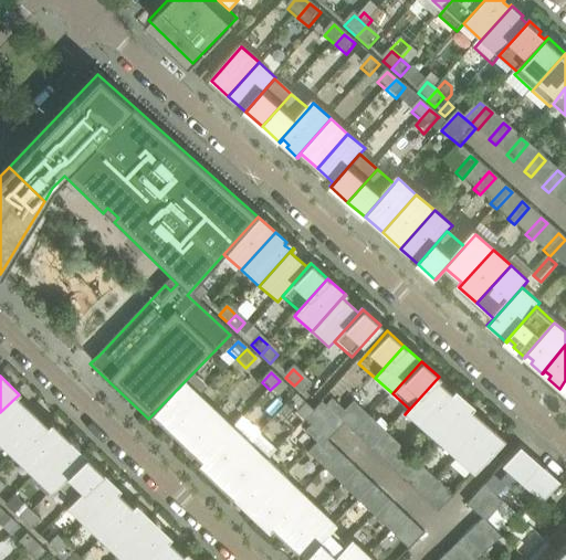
[(311,386),(302,378),(294,386),(302,394),(311,386)]
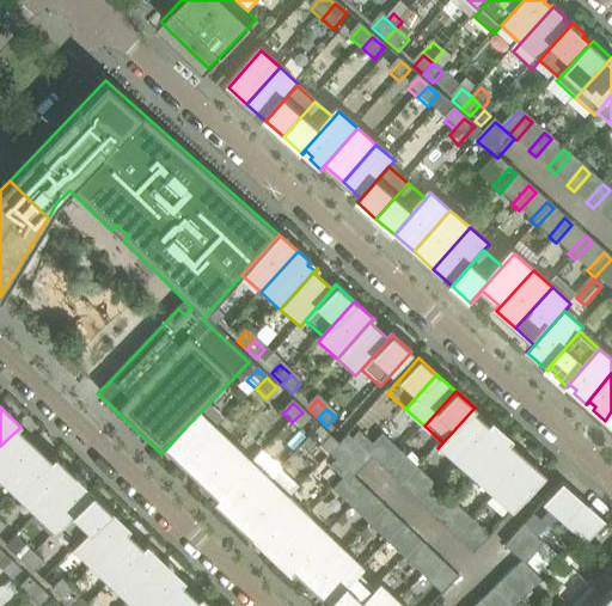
[(457,465),(493,423),(491,422),(488,427),(471,411),(438,448),(457,465)]
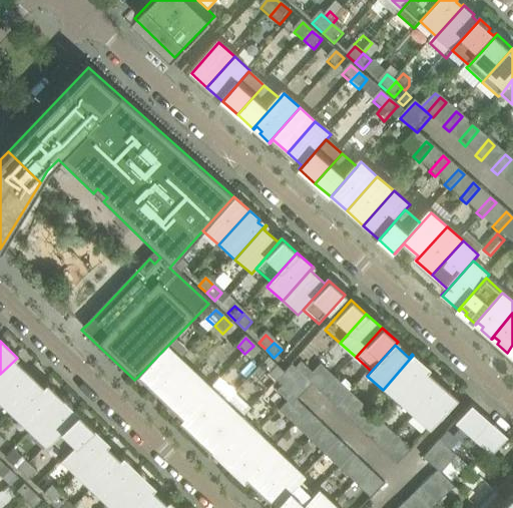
[(252,362),(261,353),(253,346),(244,354),(252,362)]
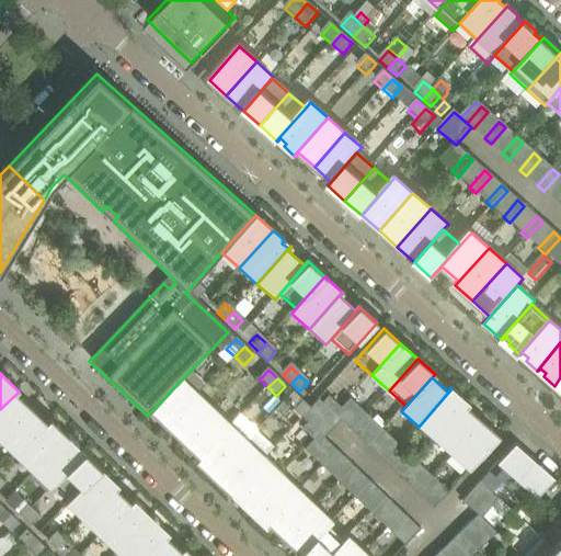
[(167,429),(198,395),(182,379),(150,412),(167,429)]
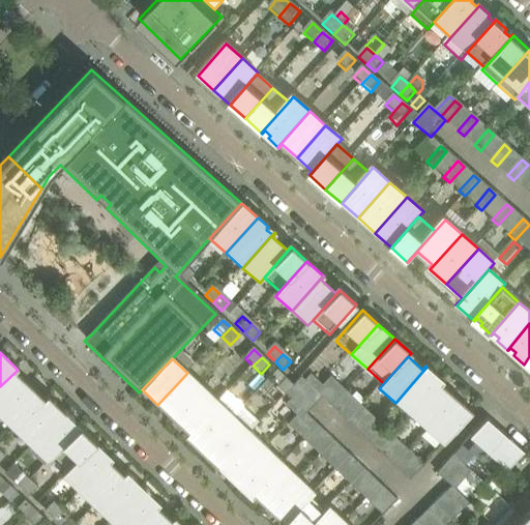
[(440,385),(443,382),(442,380),(439,383),(434,378),(436,375),(427,367),(395,403),(411,417),(440,385)]
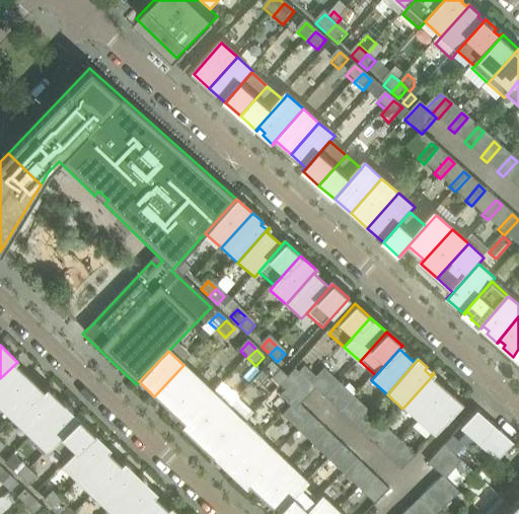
[(0,408),(28,378),(14,365),(17,362),(0,378),(0,408)]
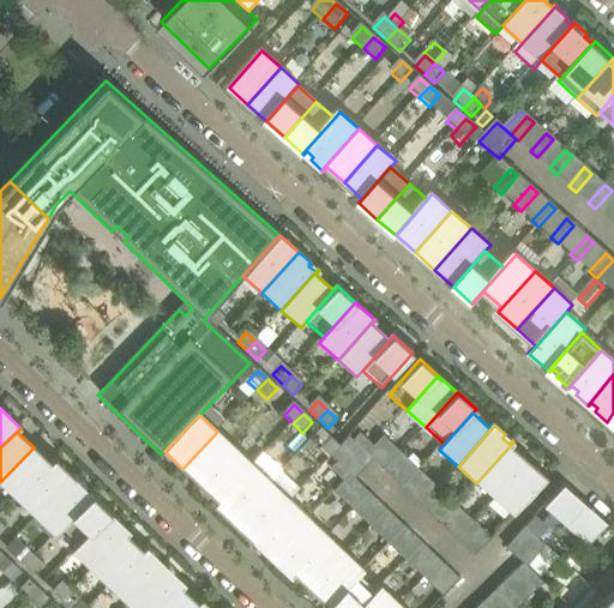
[(200,486),(235,450),(217,432),(182,469),(200,486)]
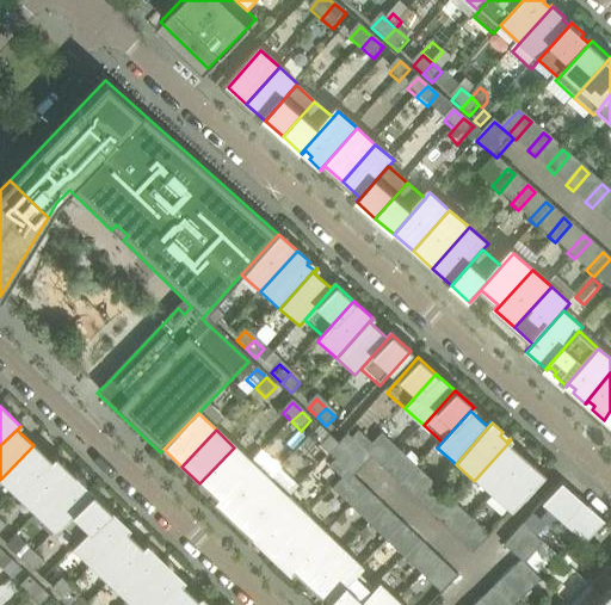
[(372,448),(358,434),(351,442),(365,455),(372,448)]
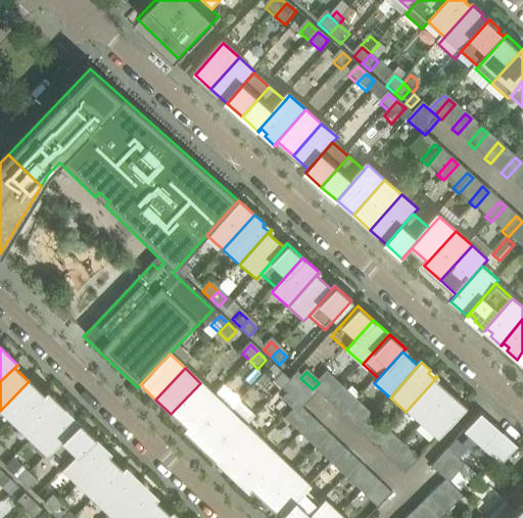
[(319,395),(333,380),(326,374),(319,383),(313,389),(319,395)]
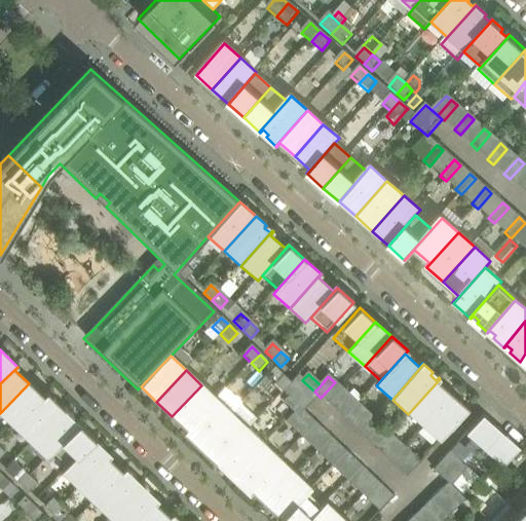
[(291,384),(284,377),(275,386),(283,393),(283,392),(284,394),(291,384)]
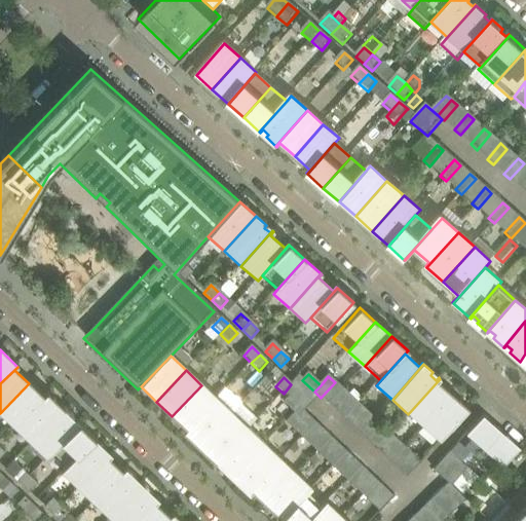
[(452,396),(437,382),(408,414),(424,428),(452,396)]
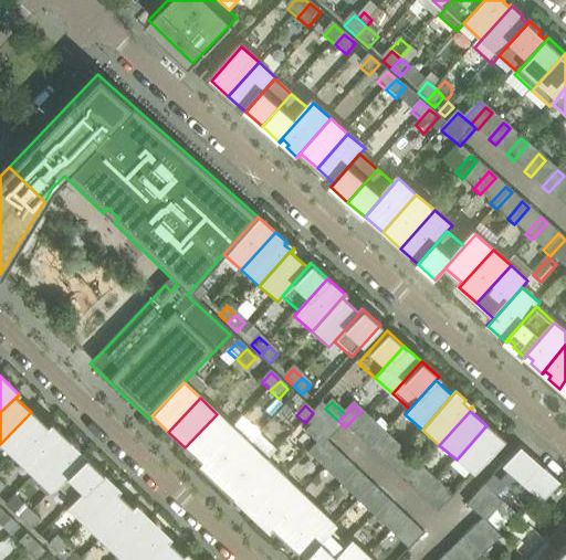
[(0,445),(16,461),(48,428),(31,412),(0,444),(0,445)]
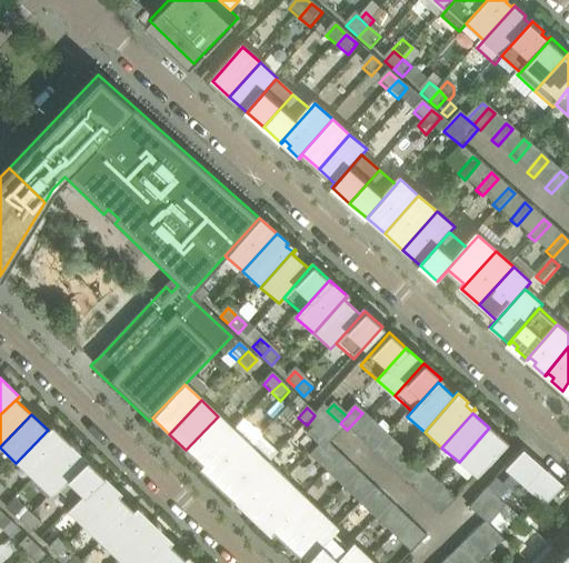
[(199,469),(235,432),(218,416),(186,450),(201,464),(198,469),(199,469)]
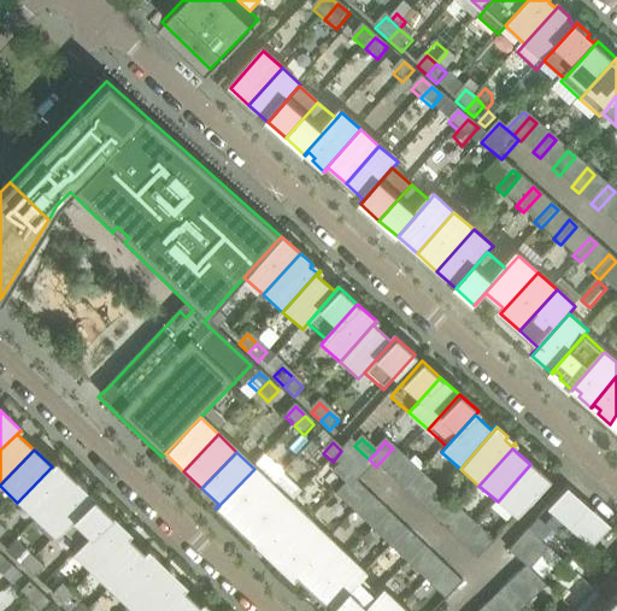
[(393,482),(410,464),(403,458),(386,475),(393,482)]
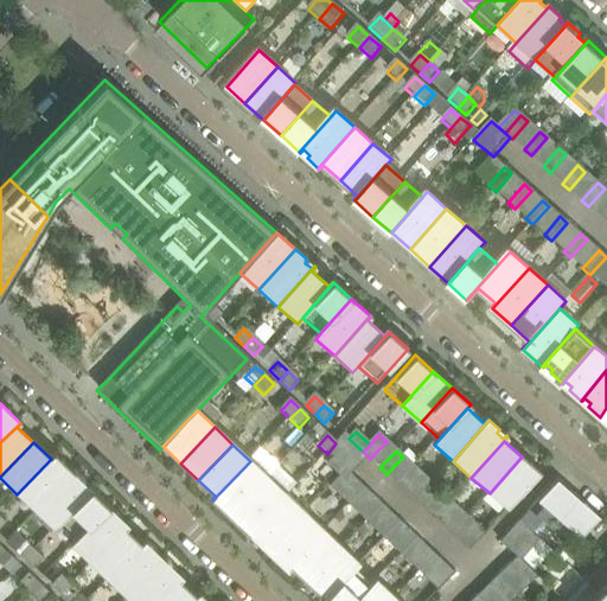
[(36,512),(74,473),(55,455),(51,459),(17,494),(36,512)]
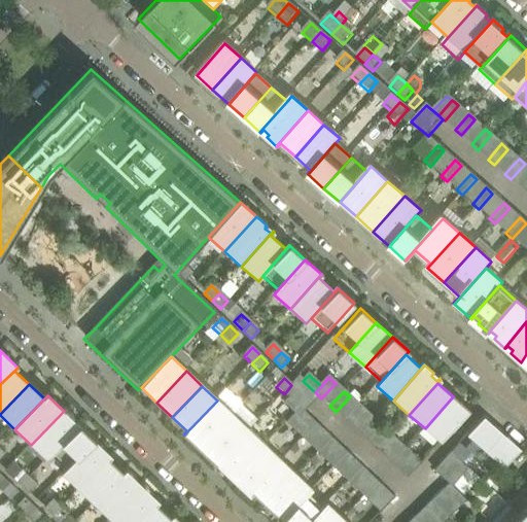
[(441,443),(469,411),(453,396),(425,428),(441,443)]
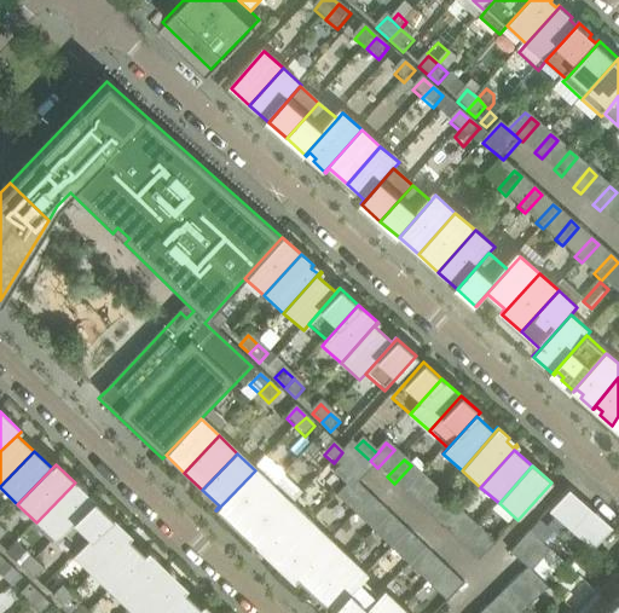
[(353,480),(340,468),(334,475),(347,487),(353,480)]
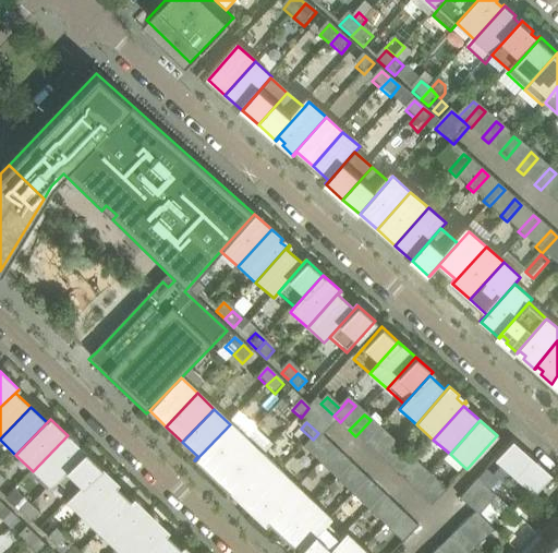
[(211,477),(246,441),(230,424),(195,460),(211,477)]
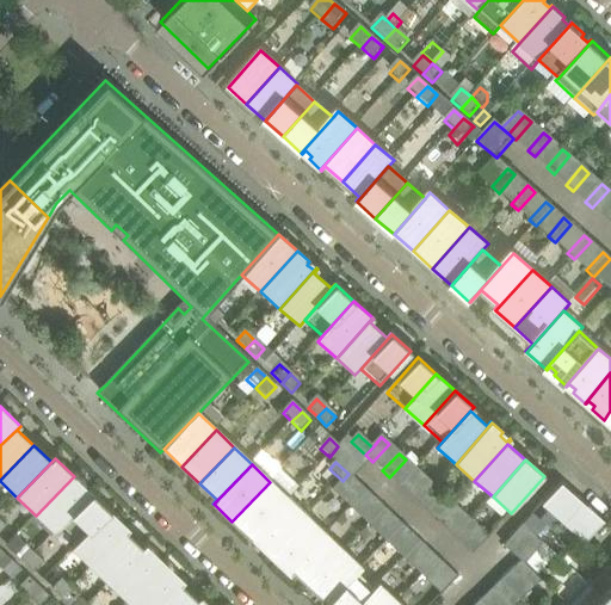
[(406,494),(423,476),(415,470),(400,487),(406,494)]
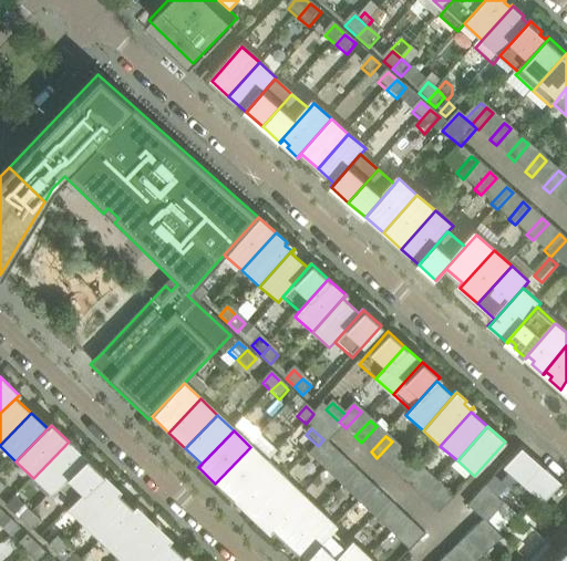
[(313,461),(329,445),(328,444),(323,439),(318,446),(308,456),(313,461)]
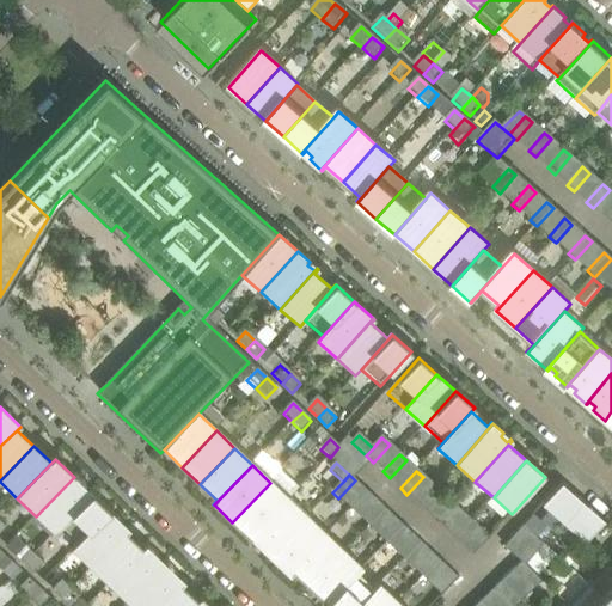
[(55,534),(60,528),(92,495),(92,494),(89,496),(83,491),(86,488),(74,477),(36,516),(55,534)]
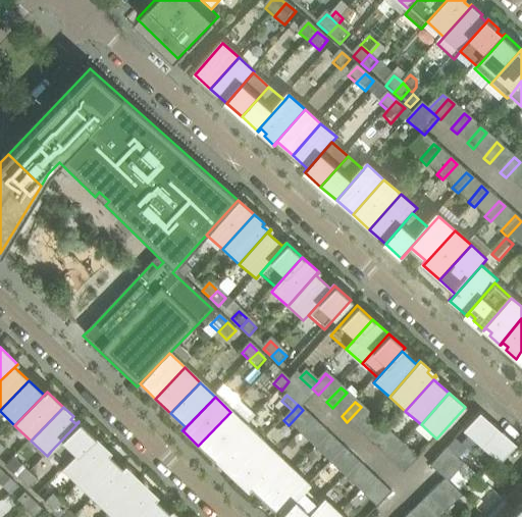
[(214,461),(247,426),(230,412),(198,446),(214,461)]
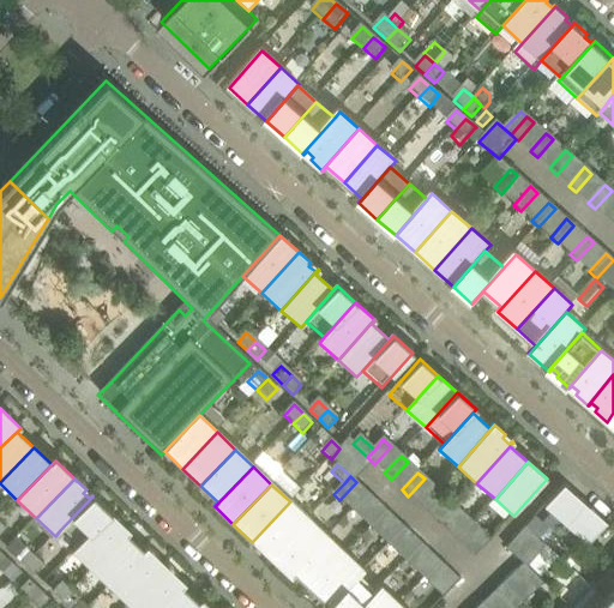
[(566,527),(584,505),(563,486),(545,507),(566,527)]
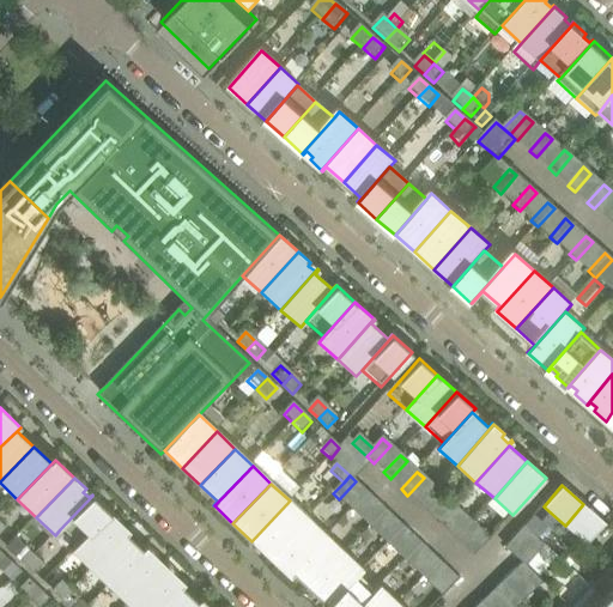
[(425,513),(442,496),(435,489),(418,507),(425,513)]
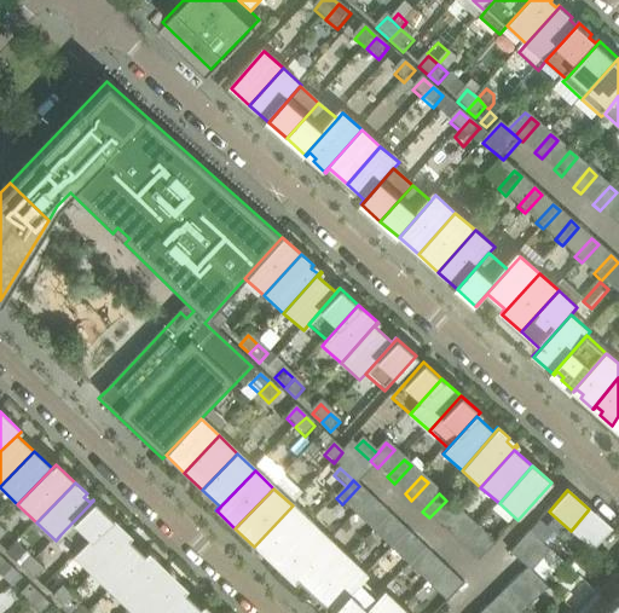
[(362,522),(379,505),(371,498),(356,516),(362,522)]
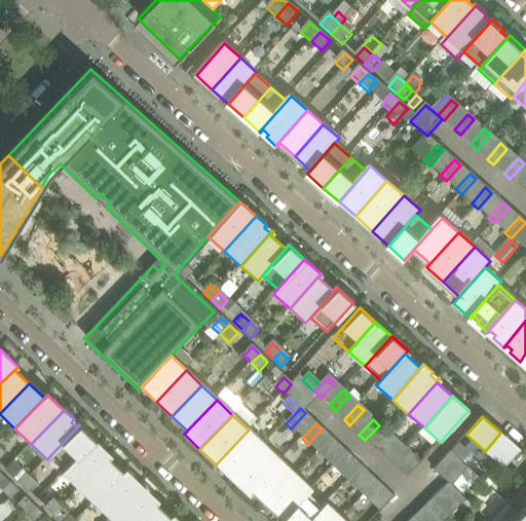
[(67,469),(95,440),(79,425),(51,454),(67,469)]
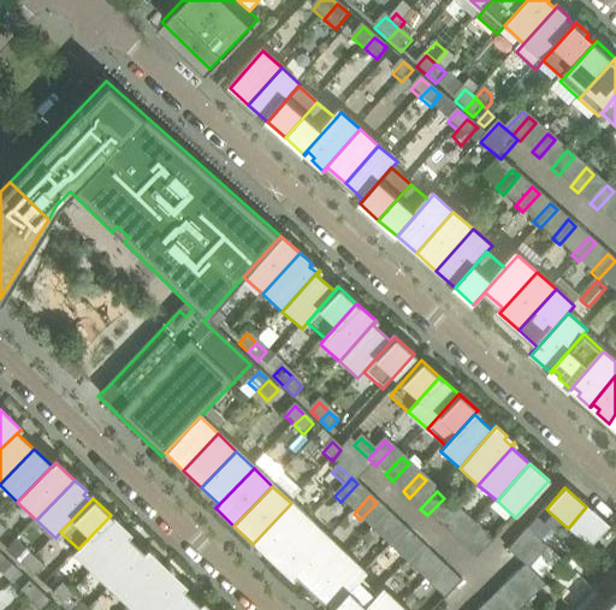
[(272,562),(311,521),(291,503),(253,544),(254,545),(256,542),(262,548),(260,551),(272,562)]
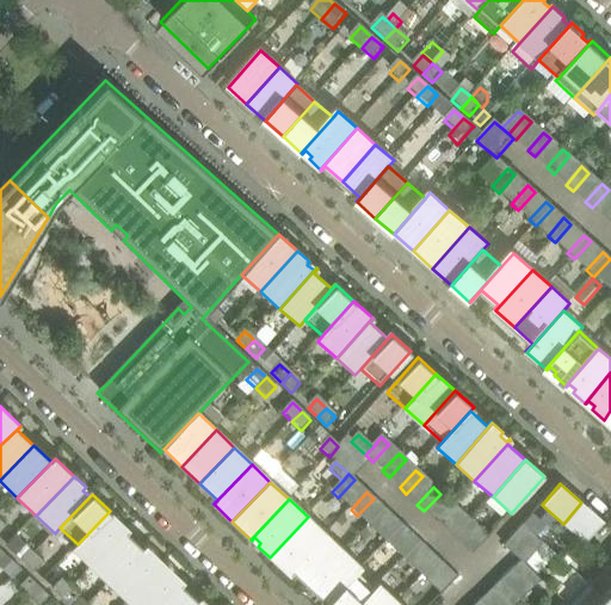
[(584,543),(603,522),(581,502),(563,524),(584,543)]
